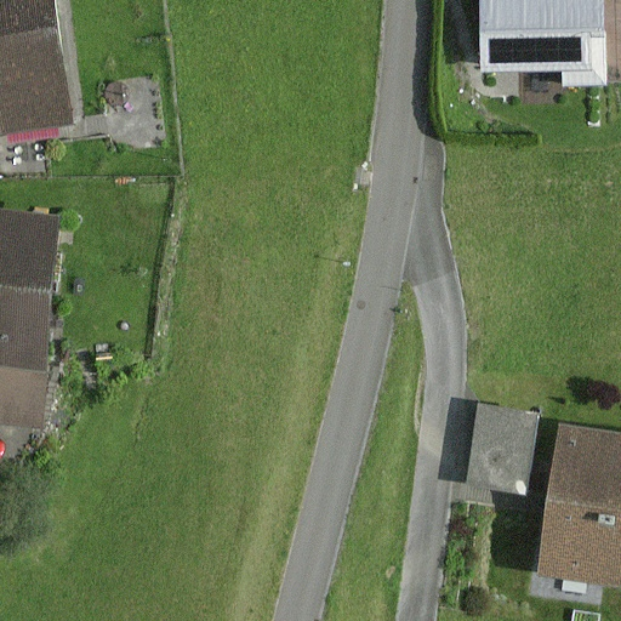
[(47,0),(0,0),(0,131),(66,123),(47,0)]
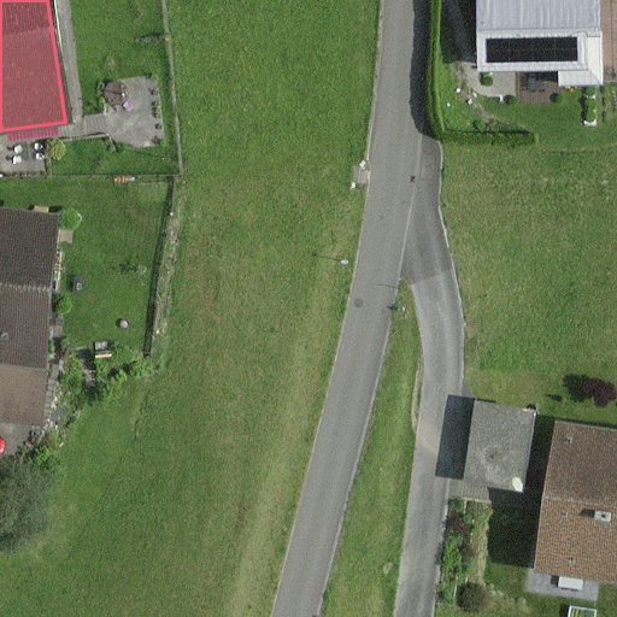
[(616,0),(476,0),(479,74),(559,72),(559,86),(616,84),(616,0)]
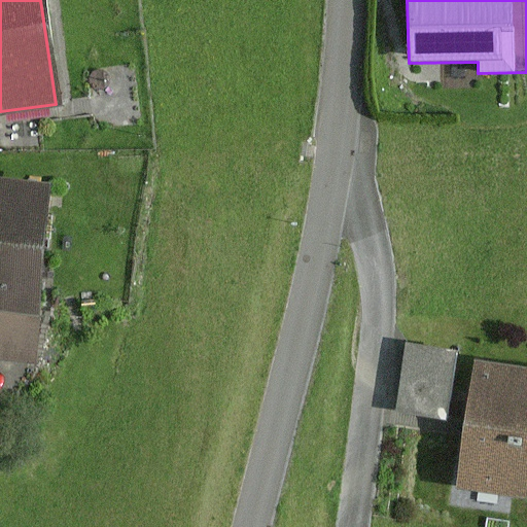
[(53,185),(0,179),(0,362),(34,366),(53,185)]
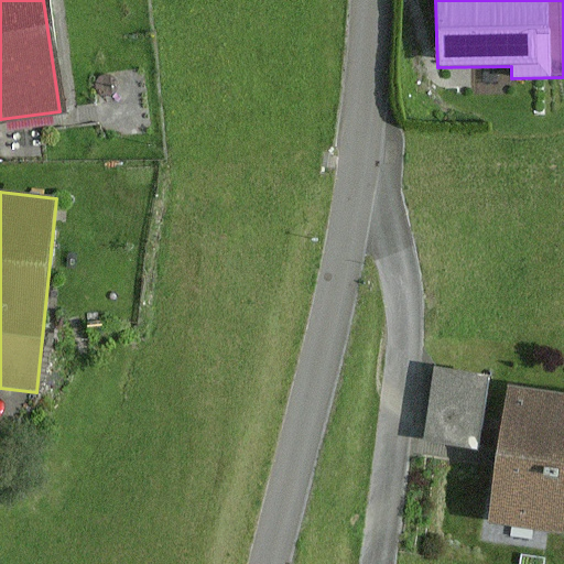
[(435,367),(422,441),(478,451),(491,377),(435,367)]
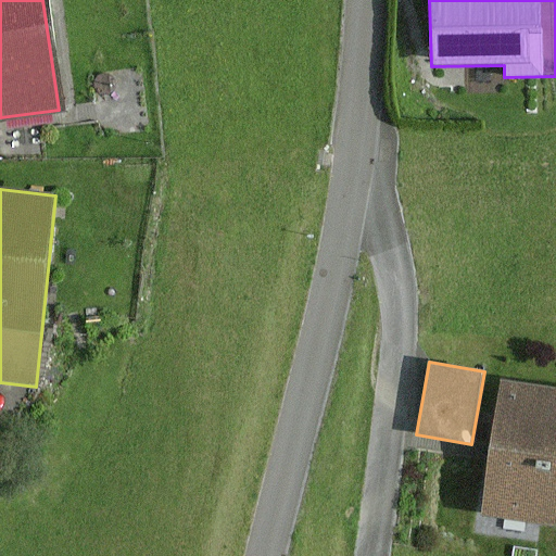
[(555,390),(502,381),(481,513),(555,523),(555,390)]
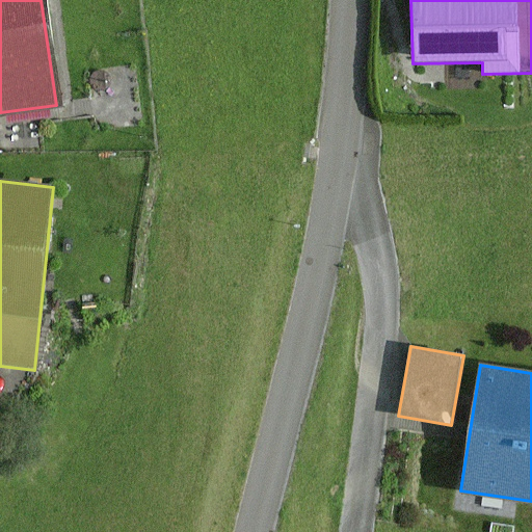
All buildings are outlined.
